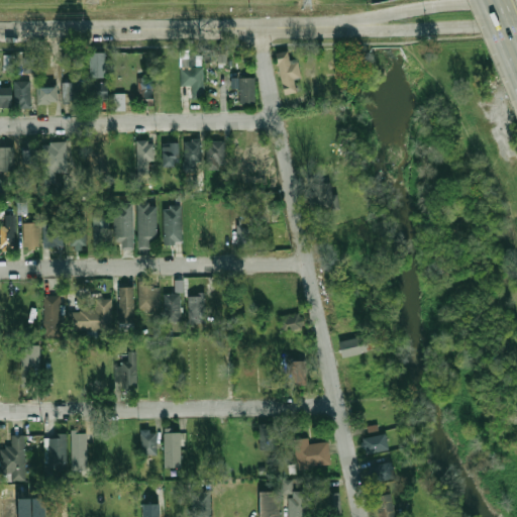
[(179,66),(194,66),(195,50),(179,50),(179,66)]
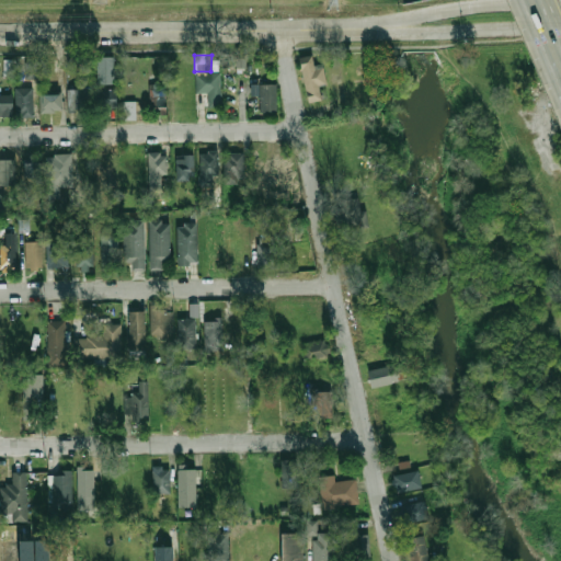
[(114,56),(99,56),(99,84),(114,84),(114,56)]
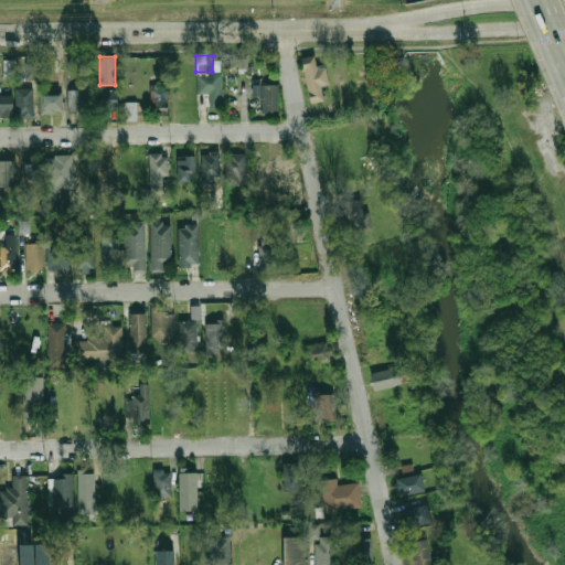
[(321,86),(329,85),(327,64),(315,65),(315,56),(302,57),(307,103),(323,100),(321,86)]
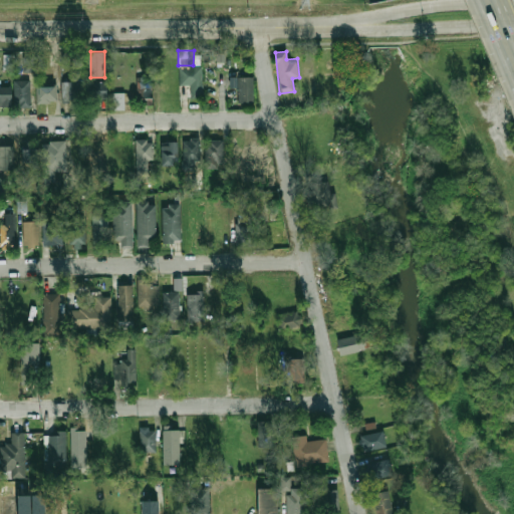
[(10,68),(11,54),(3,54),(3,68),(10,68)]
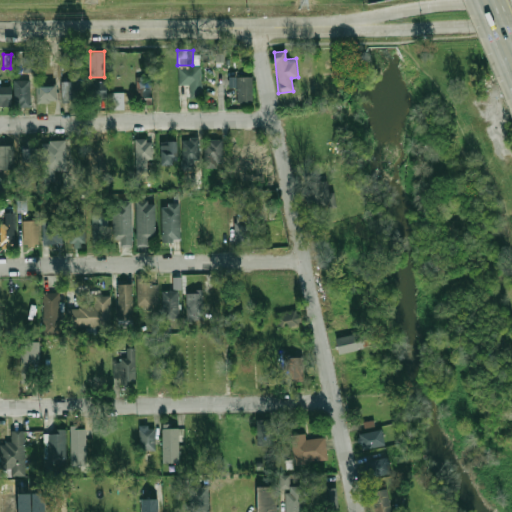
[(178,66),(178,85),(189,85),(189,98),(201,98),(201,66),(178,66)]
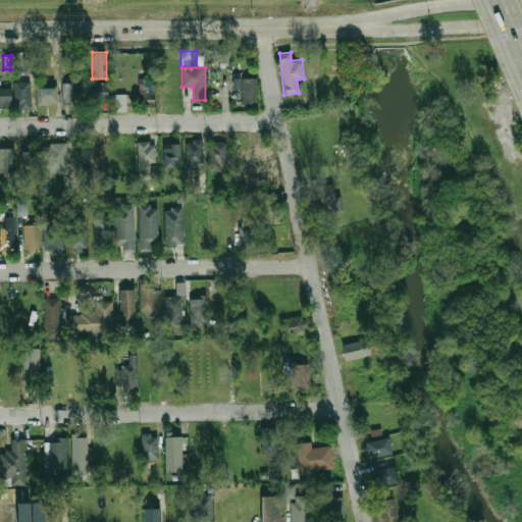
[(154,107),(154,79),(139,79),(139,107),(154,107)]
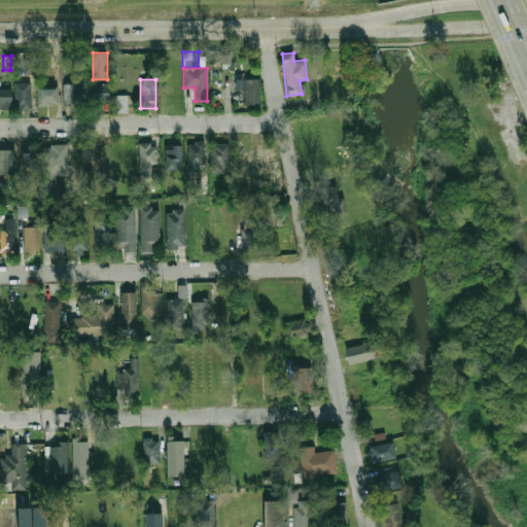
[(243,79),(243,106),(259,106),(260,79),(243,79)]
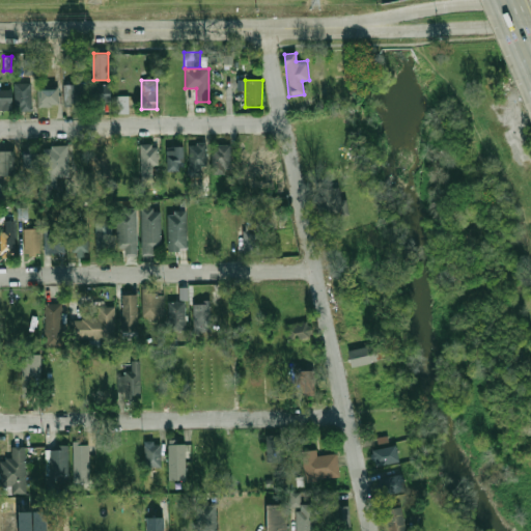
[(31,83),(15,83),(15,112),(31,112),(31,83)]
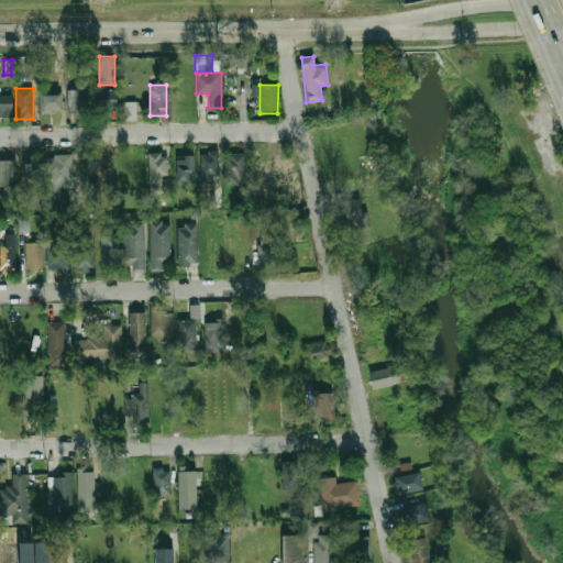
[(99,88),(99,110),(116,110),(116,88),(99,88)]
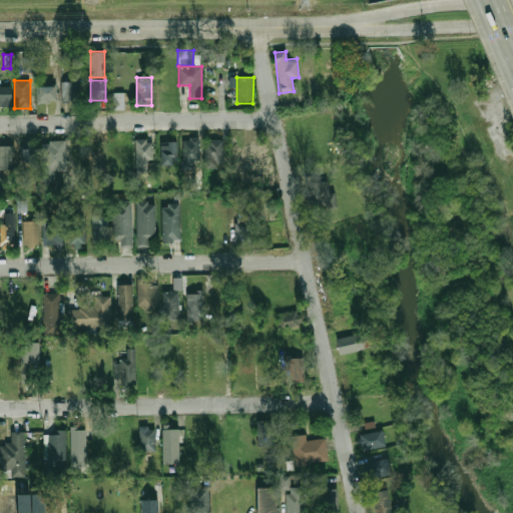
[(77,101),(77,82),(62,82),(62,101),(77,101)]
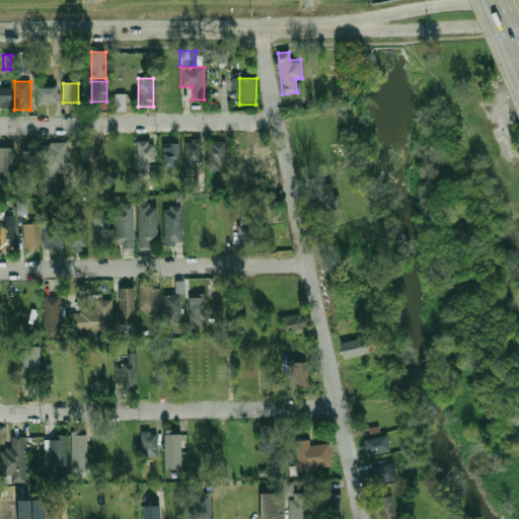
[(55,100),(55,86),(38,86),(38,100),(55,100)]
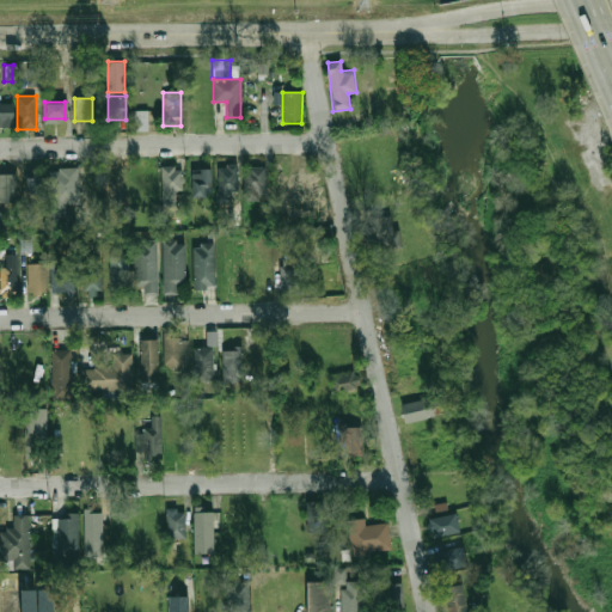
[(10,103),(0,103),(0,127),(10,127),(10,103)]
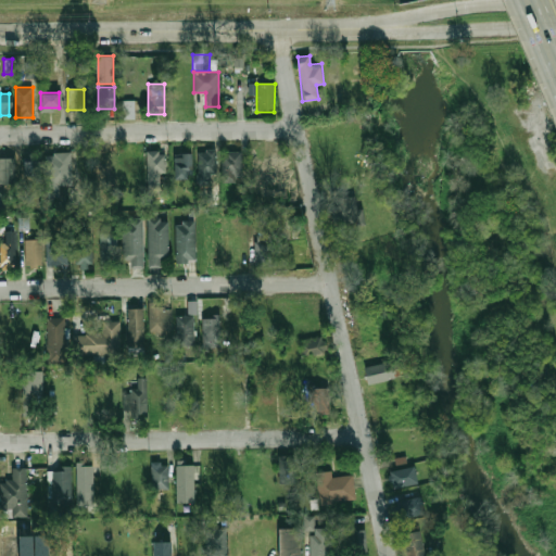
[(122,100),(122,118),(135,118),(135,100),(122,100)]
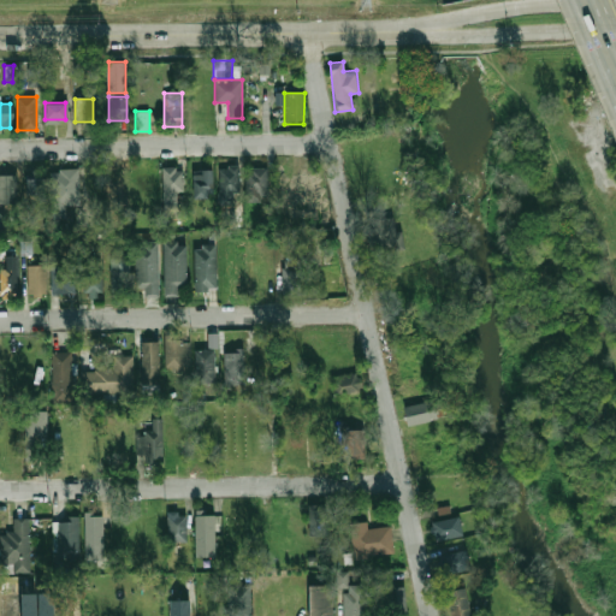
[(218,166),(218,205),(232,205),(232,193),(238,191),(238,166),(218,166)]
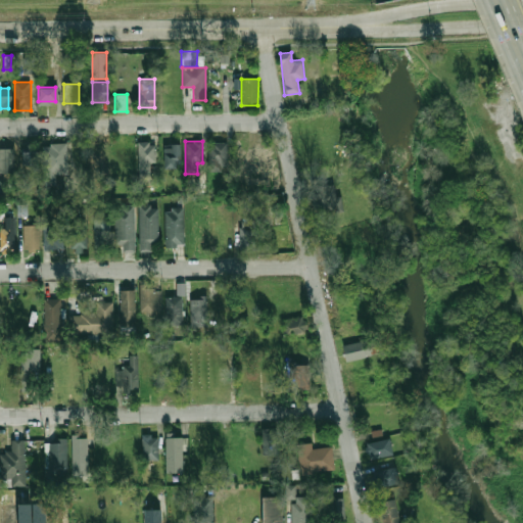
[(150,162),(155,161),(154,142),(137,143),(138,185),(150,185),(150,162)]
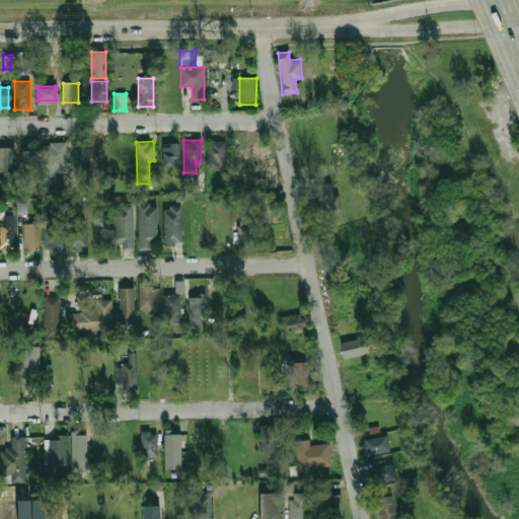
[(206,142),(207,168),(227,168),(226,141),(206,142)]
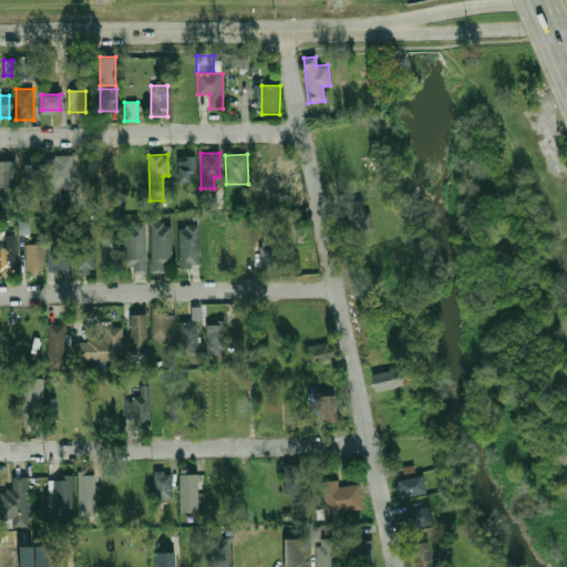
[(45,156),(47,200),(60,200),(60,189),(73,188),(72,155),(45,156)]
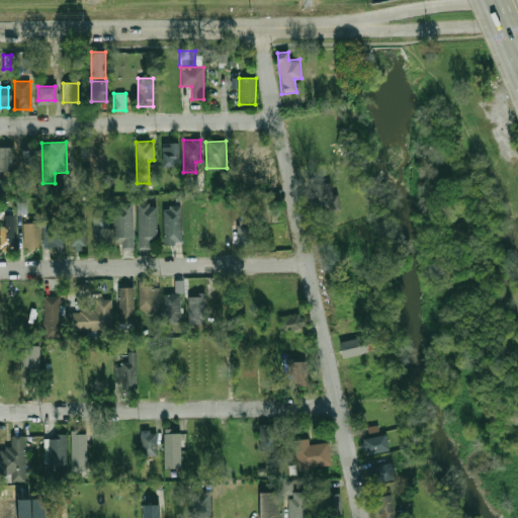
[(162,167),(179,166),(178,143),(161,143),(162,167)]
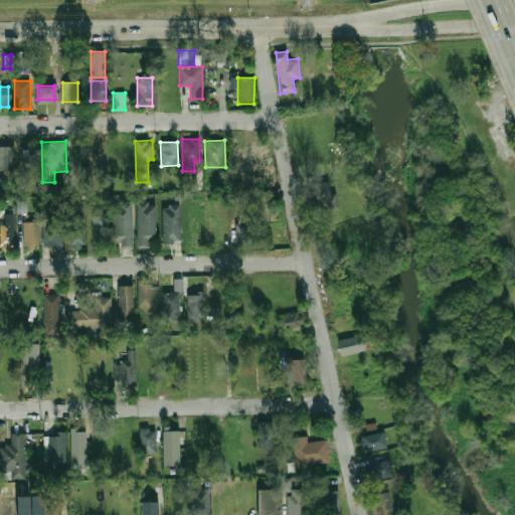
[(0,169),(13,169),(13,146),(0,146),(0,169)]
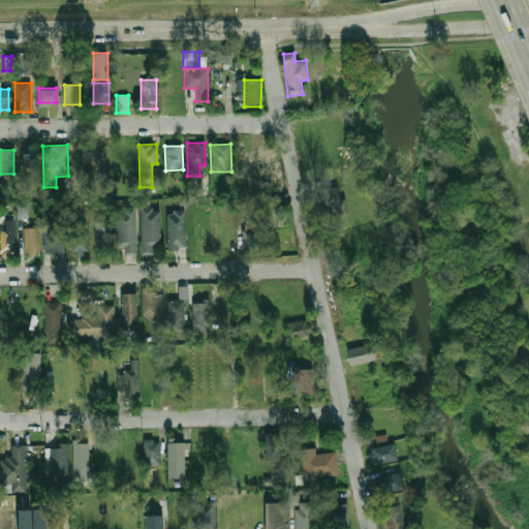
[(38,153),(22,153),(22,169),(38,168),(38,153)]
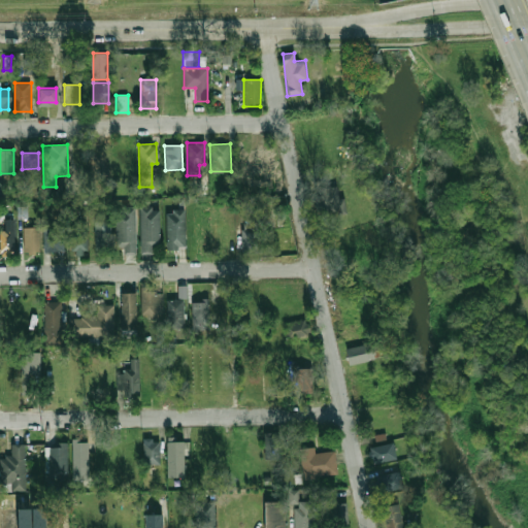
[(135,205),(114,205),(116,246),(124,246),(124,253),(136,253),(135,205)]
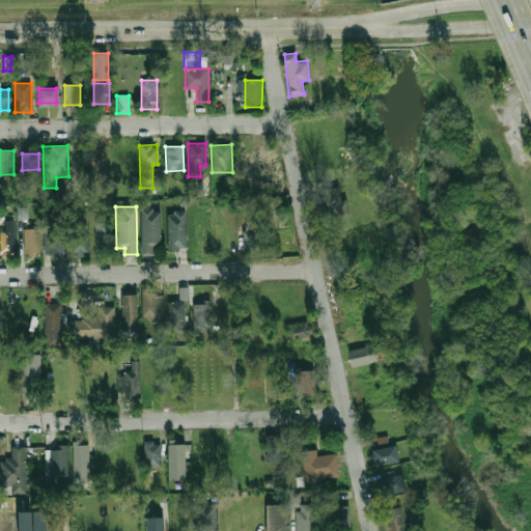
[(161,208),(141,208),(140,254),(154,254),(154,245),(160,245),(161,208)]
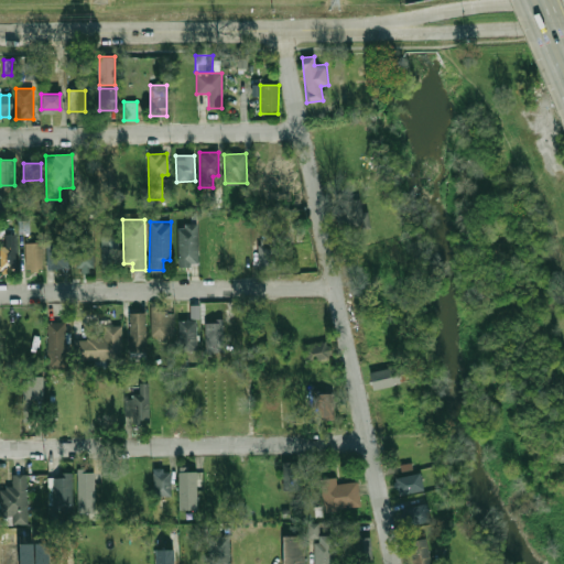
[(198,266),(197,225),(177,225),(179,266),(198,266)]
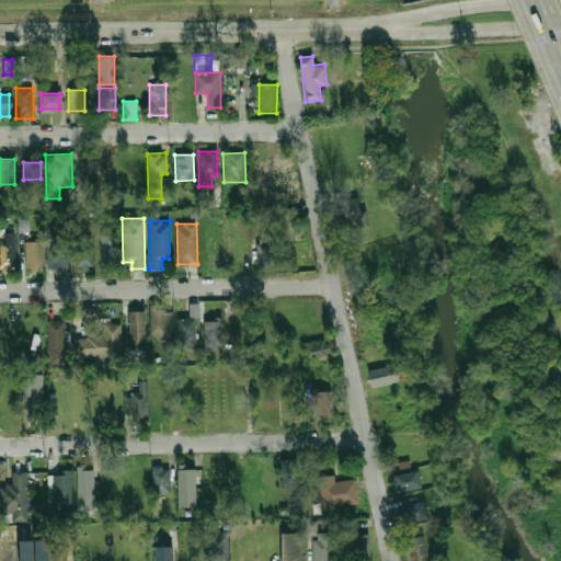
[(13,232),(4,232),(6,241),(0,241),(0,268),(15,268),(13,232)]
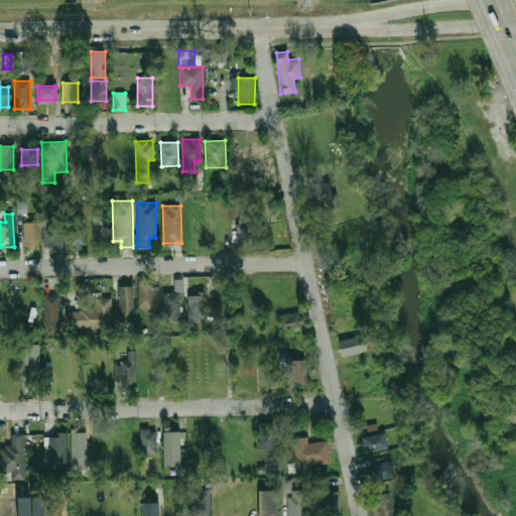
[(93,244),(109,244),(108,214),(92,214),(93,244)]
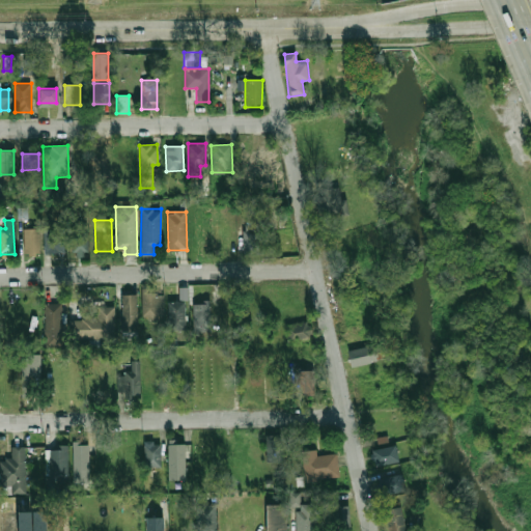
[(243,253),(257,254),(258,224),(244,224),(243,253)]
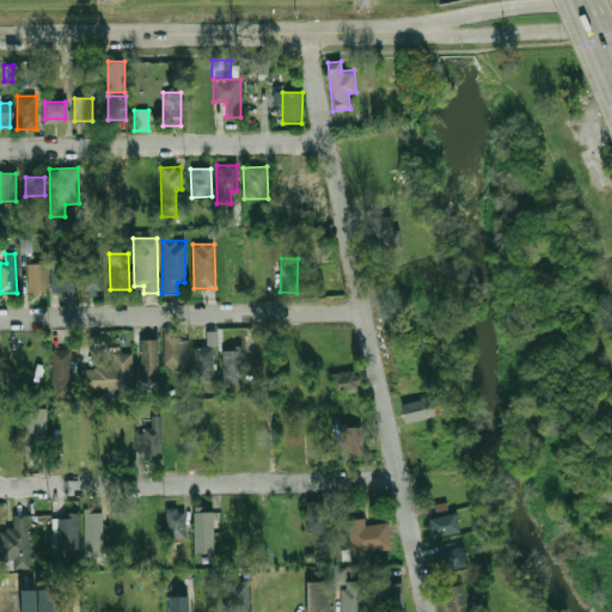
[(101,259),(80,259),(81,294),(102,294),(101,259)]
